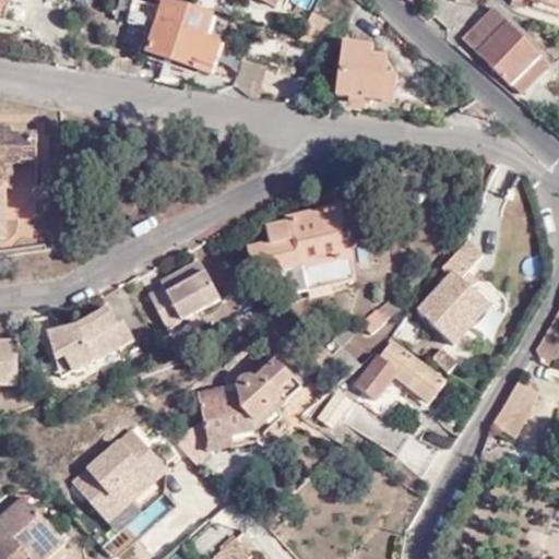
[(119,0),(111,24),(149,36),(159,0),(119,0)]
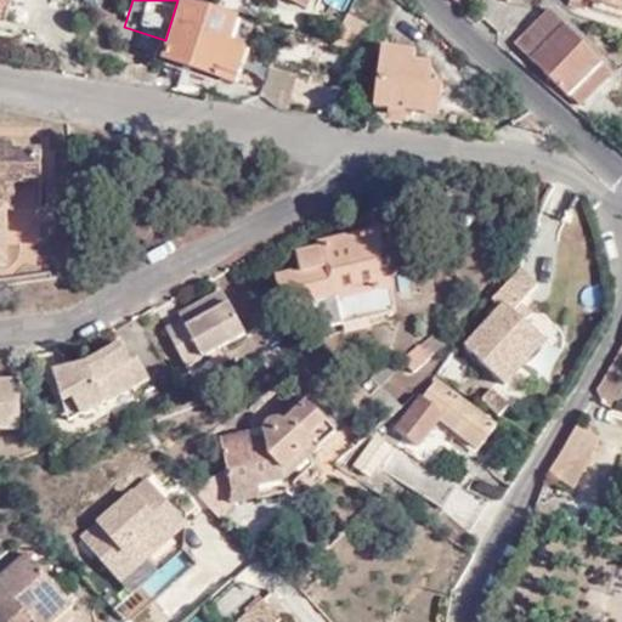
[(158,66),(176,72),(184,73),(230,89),(246,46),(230,41),(238,20),(181,0),(177,0),(165,40),(158,66)]
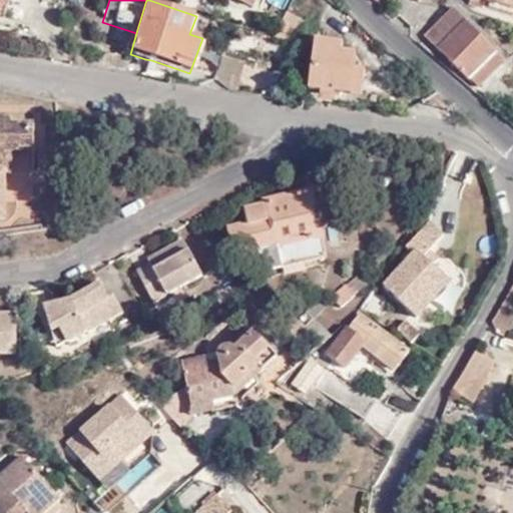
[(269,0),(268,4),(286,11),(289,0),(269,0)]
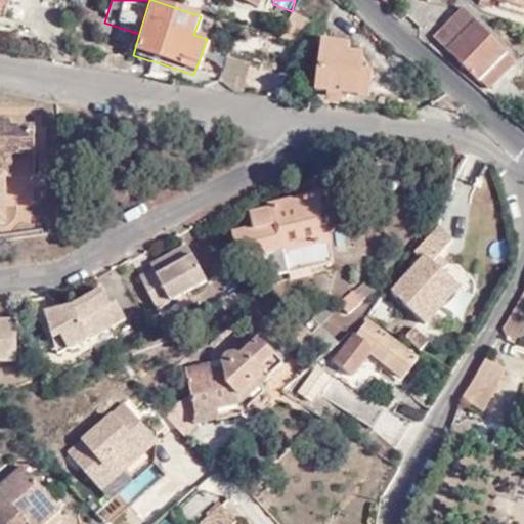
[(471,23),(460,11),(455,15),(467,27),(471,23)]
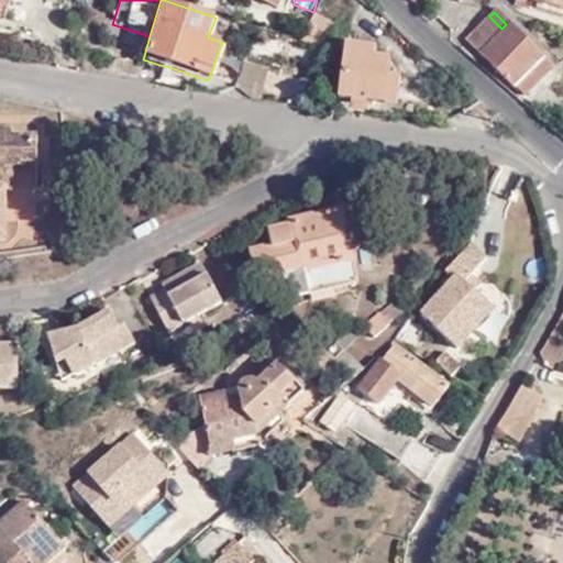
[(501,29),(489,17),(466,39),(528,98),(554,72),(506,24),(501,29)]
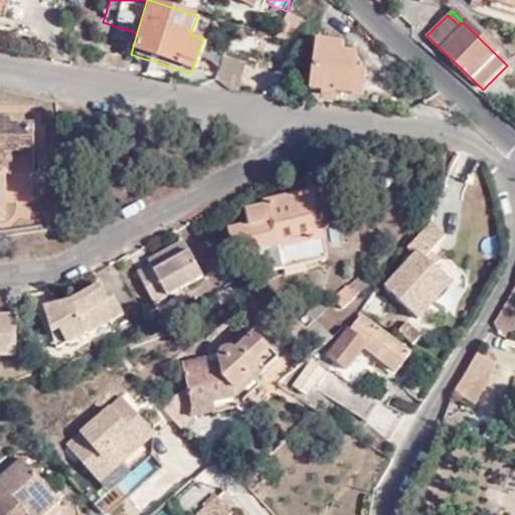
[(340,51),(315,44),(304,92),(355,104),(361,79),(350,76),(353,63),(338,59),(340,51)]
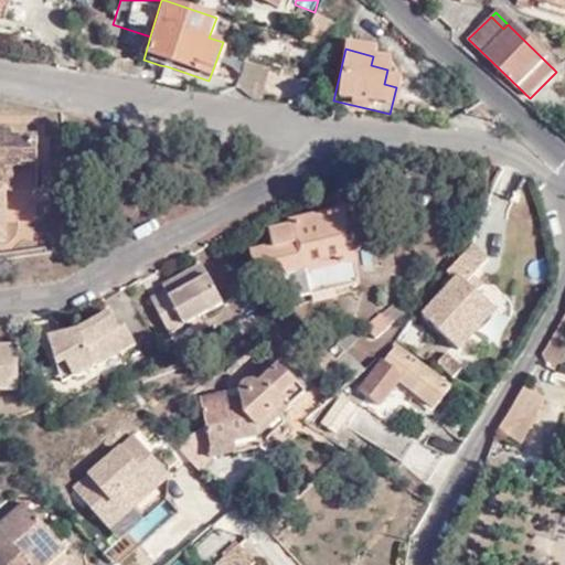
[(257,97),(265,67),(243,60),(235,85),(249,97),(252,97),(256,97),(257,97)]
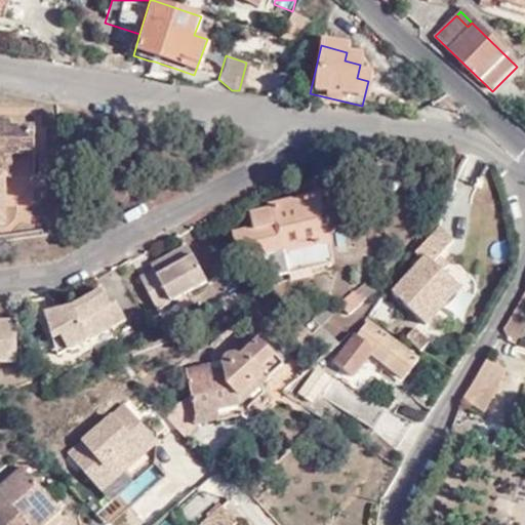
[(0,173),(1,173),(1,155),(6,155),(31,155),(31,128),(7,128),(7,121),(0,121),(0,173)]
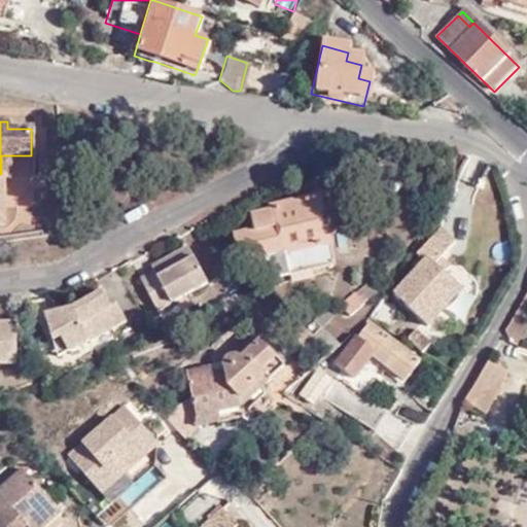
[(19,165),(6,165),(7,229),(35,227),(34,180),(20,181),(19,165)]
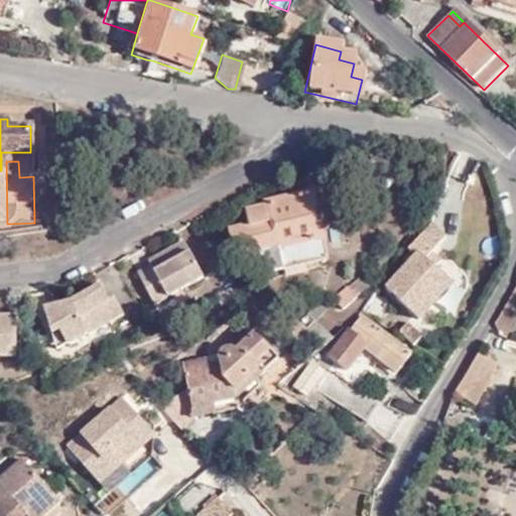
[(454,178),(445,177),(443,186),(452,188),(454,178)]
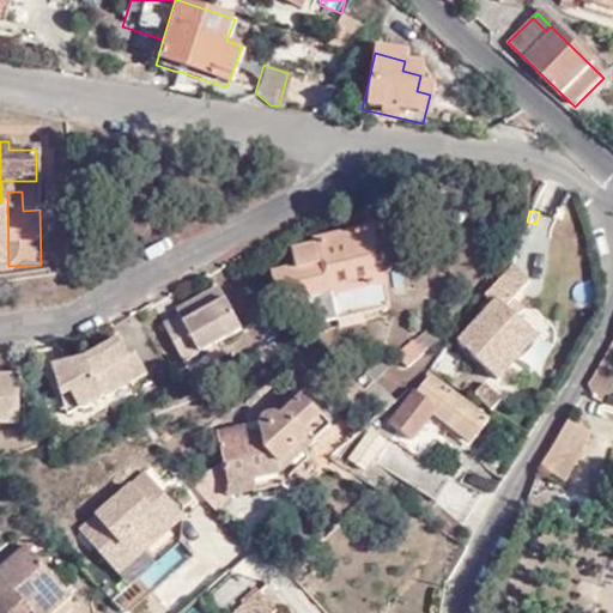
[(371,229),(311,241),(311,244),(292,248),(295,266),(272,269),(278,297),(302,291),(320,320),(387,305),(371,229)]
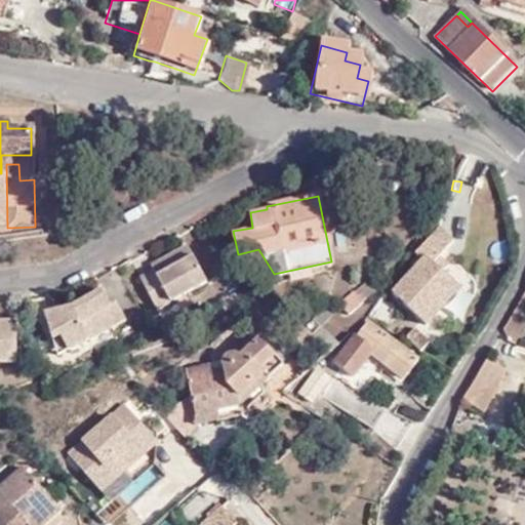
[(455,239),(439,225),(414,253),(417,255),(400,273),(405,276),(393,290),(429,325),(440,313),(447,319),(469,295),(442,270),(457,252),(450,245),(455,239)]
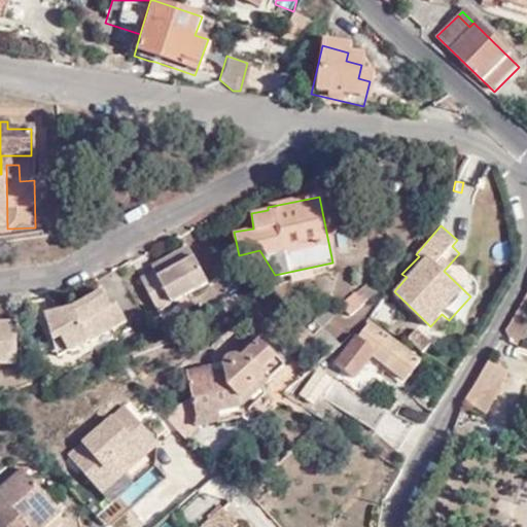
[(156,309),(189,291),(207,282),(186,246),(151,266),(153,270),(139,277),(156,309)]
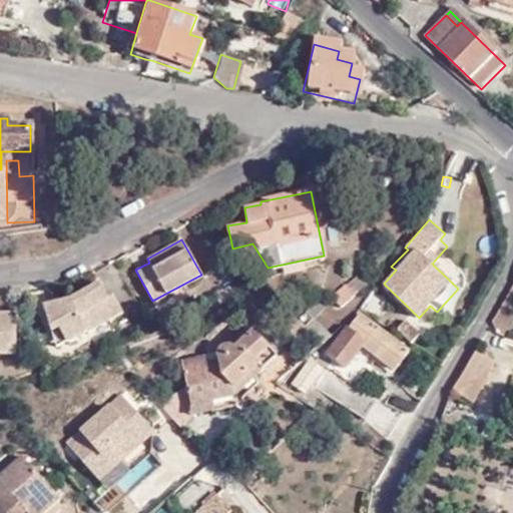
[(344,279),(330,299),(340,307),(354,286),(344,279)]
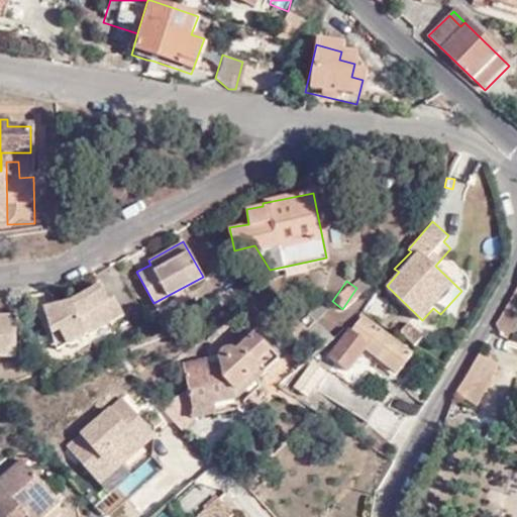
[(502,315),(494,328),(498,338),(505,340),(516,309),(516,284),(514,284),(502,315)]
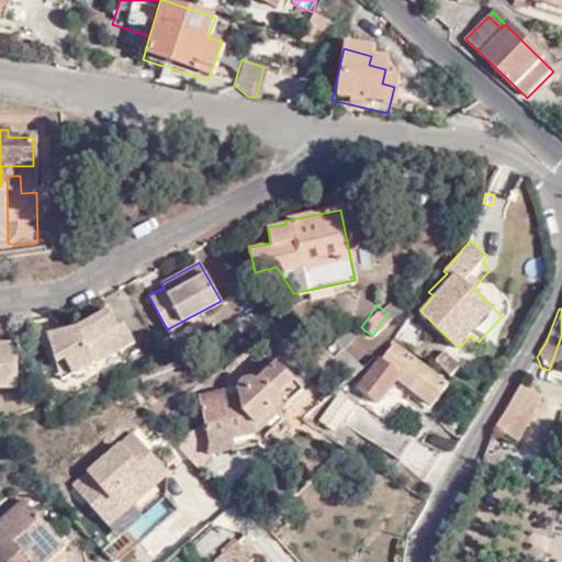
[(209,325),(202,311),(167,329),(175,344),(209,325)]
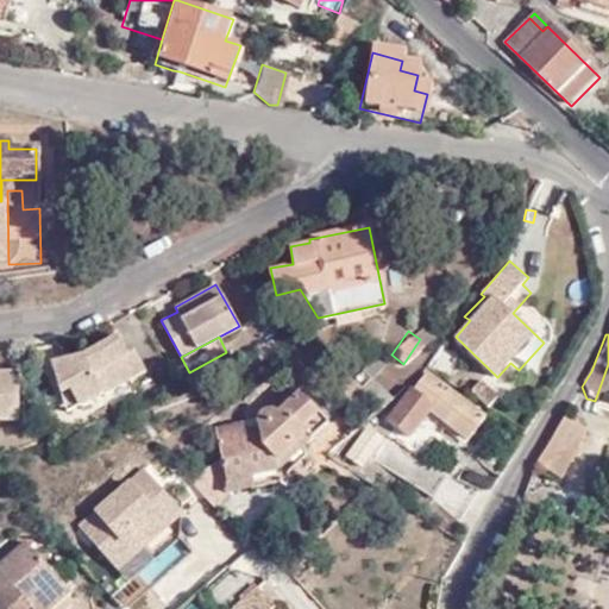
[(137,376),(126,355),(118,339),(82,357),(49,363),(58,390),(67,387),(76,406),(137,376)]
